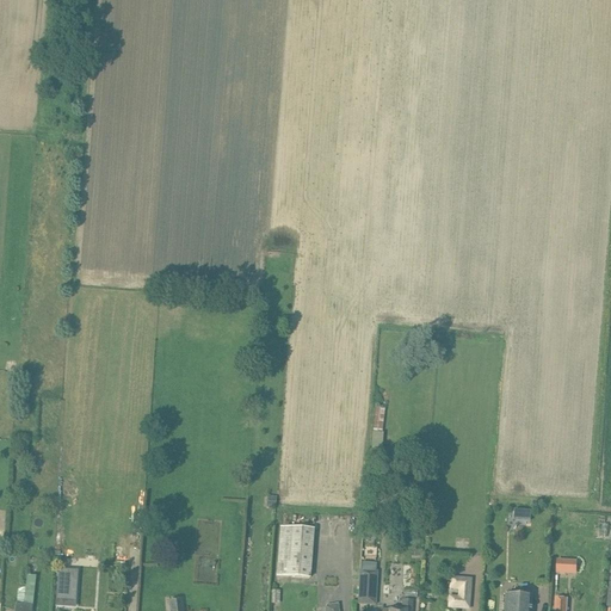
[(267,497),(266,508),(275,510),(276,498),(267,497)]
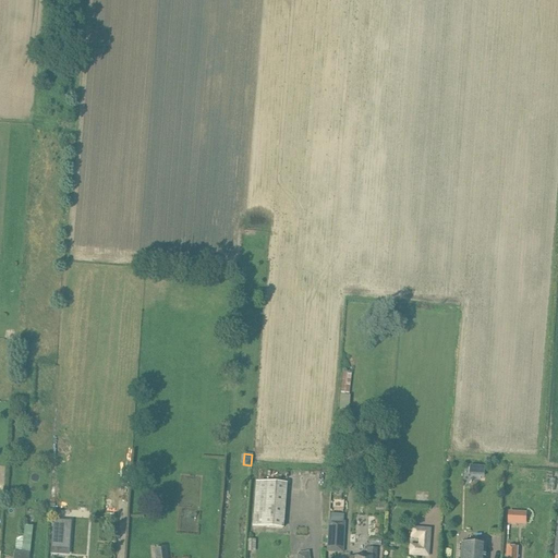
[(331,480),(331,494),(342,494),(343,481),(331,480)]
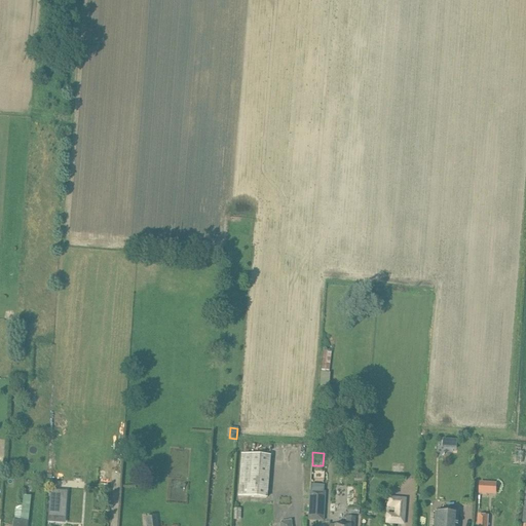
[(270,456),(241,454),(237,496),(267,498),(270,456)]
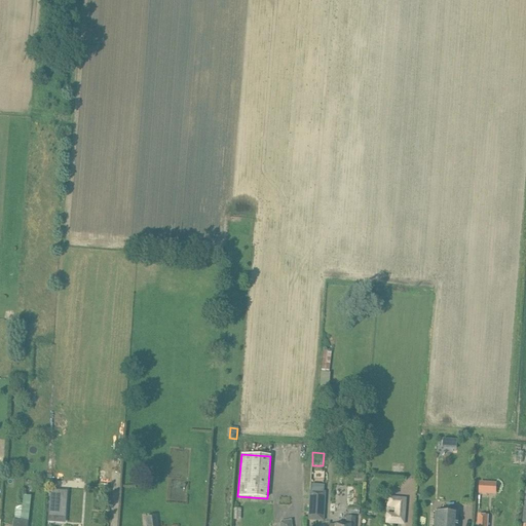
[(480,482),(479,494),(488,494),(488,491),(496,492),(497,483),(480,482)]
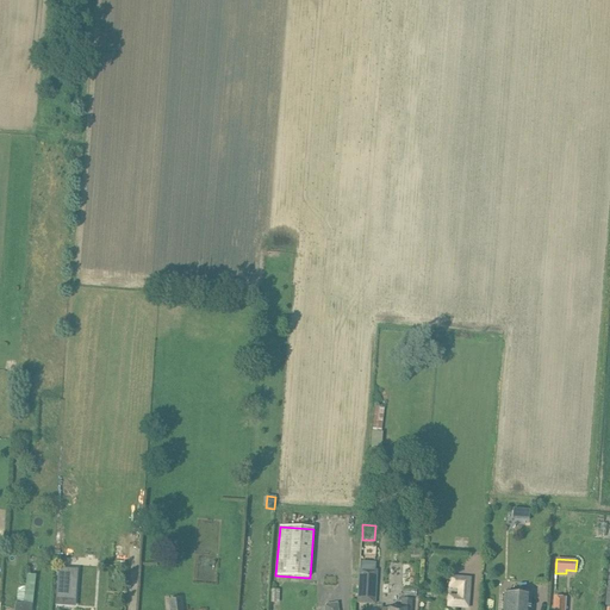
[(57,570),(56,599),(74,601),(76,571),(57,570)]
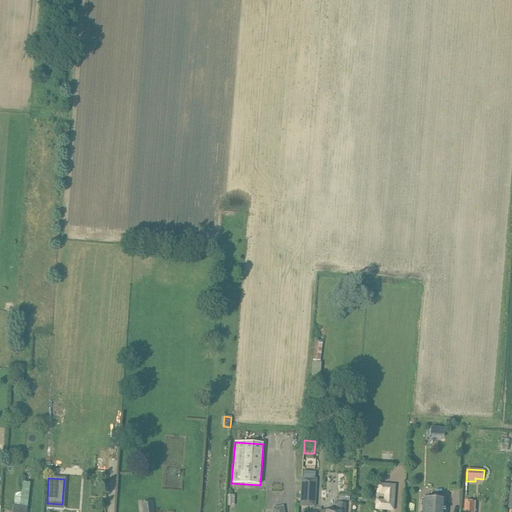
[(315,479),(301,478),(300,506),(314,506),(315,479)]
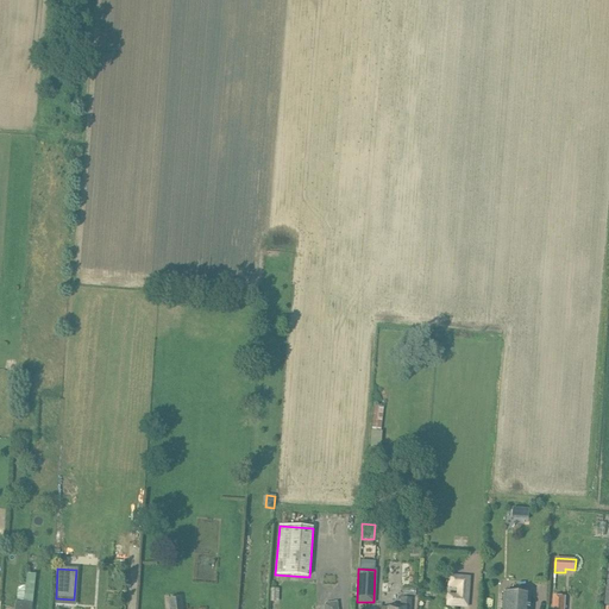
[(469,579),(450,578),(449,588),(458,588),(457,597),(447,597),(447,606),(465,608),(469,579)]
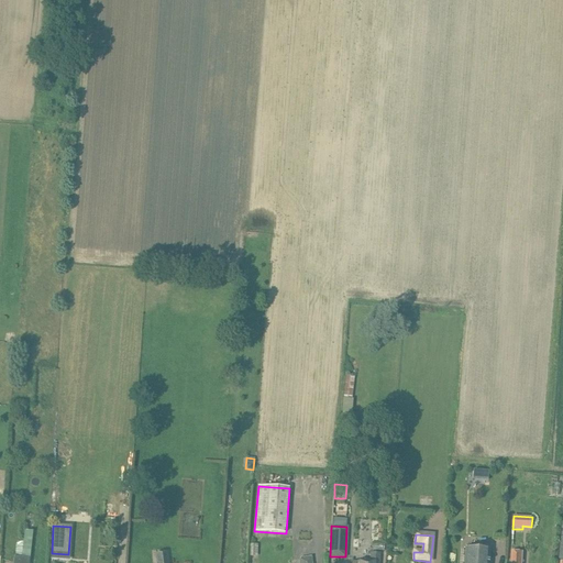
[(17,542),(13,562),(29,562),(30,556),(21,555),(22,542),(17,542)]
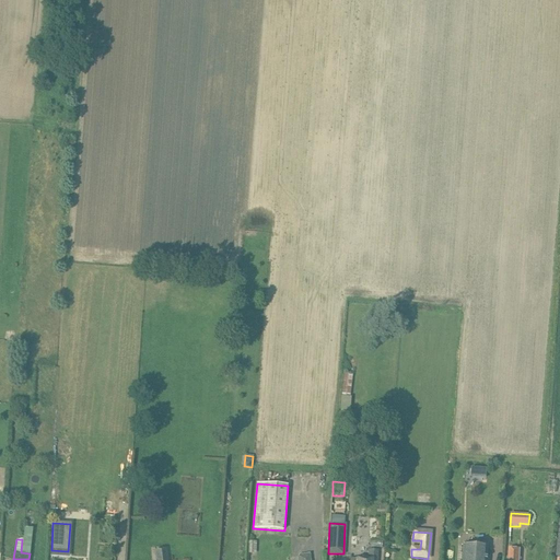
[(486,559),(487,547),(463,546),(462,559),(486,559)]
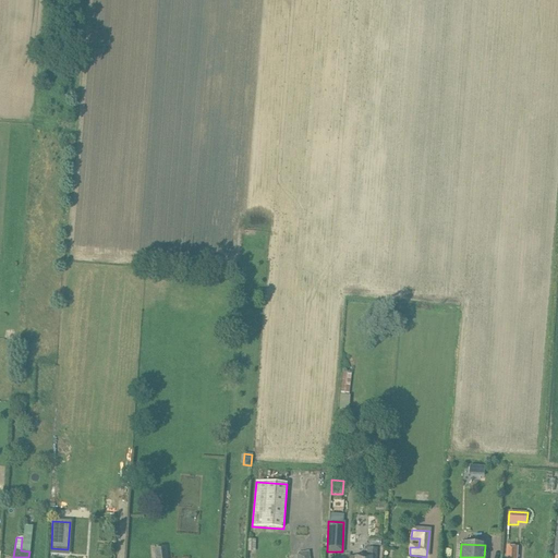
[(229,546),(220,545),(219,557),(228,557),(229,553),(229,546)]
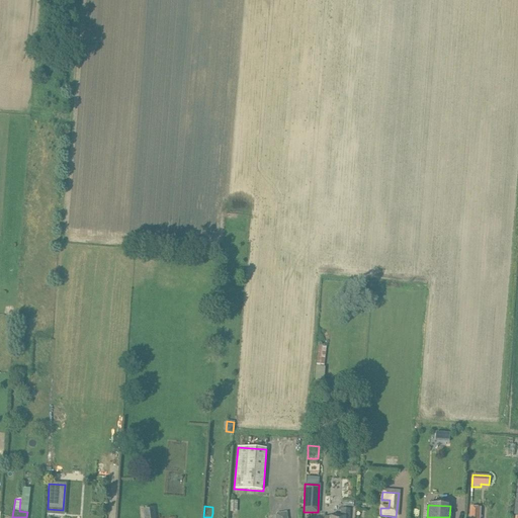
[(155,517),(155,508),(143,509),(144,517),(155,517)]
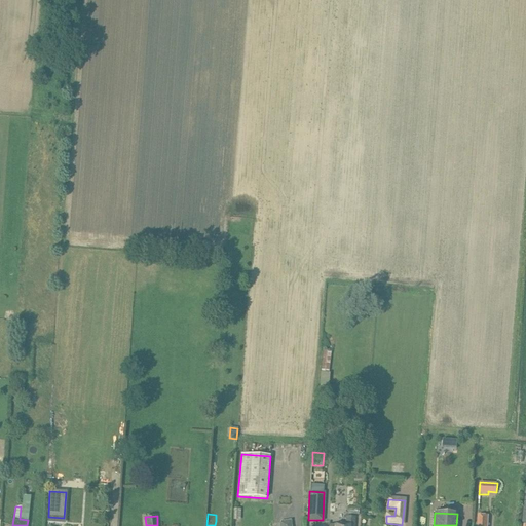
[(487,525),(488,516),(478,516),(477,525),(487,525)]
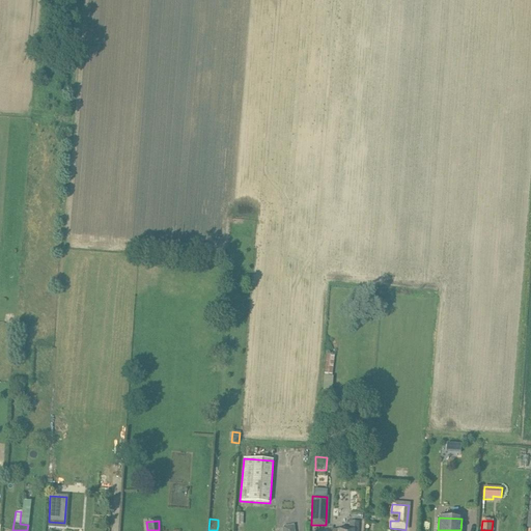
[(350,522),(350,530),(333,530),(332,530),(358,530),(358,522),(350,522)]
